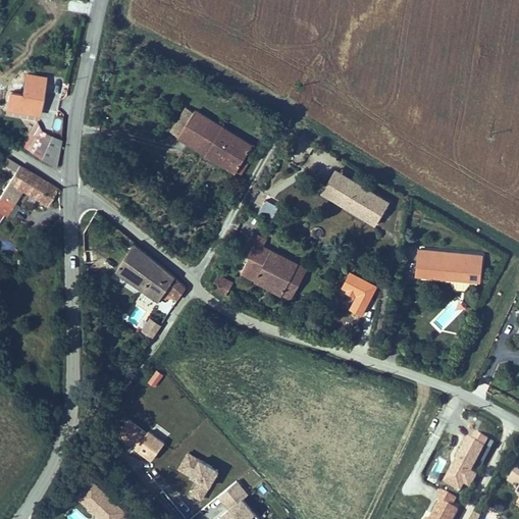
[(11,105),(10,119),(43,122),(47,86),(29,83),(26,106),(11,105)]
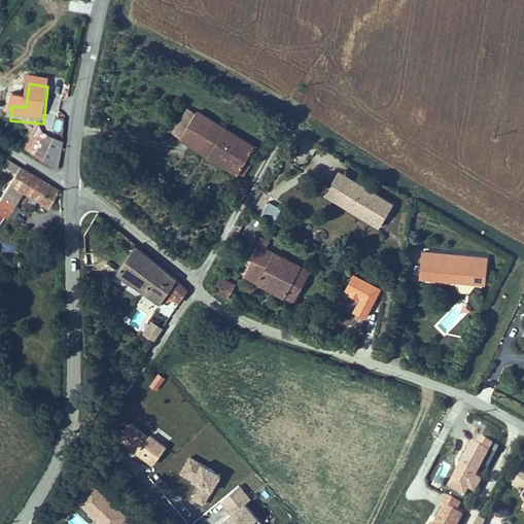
[(184,143),(210,160),(224,135),(199,119),(184,143)]
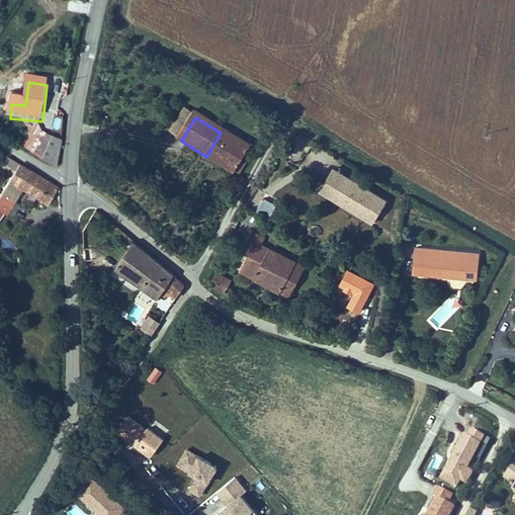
[(206,157),(246,181),(256,164),(251,161),(255,155),(221,133),(206,157)]
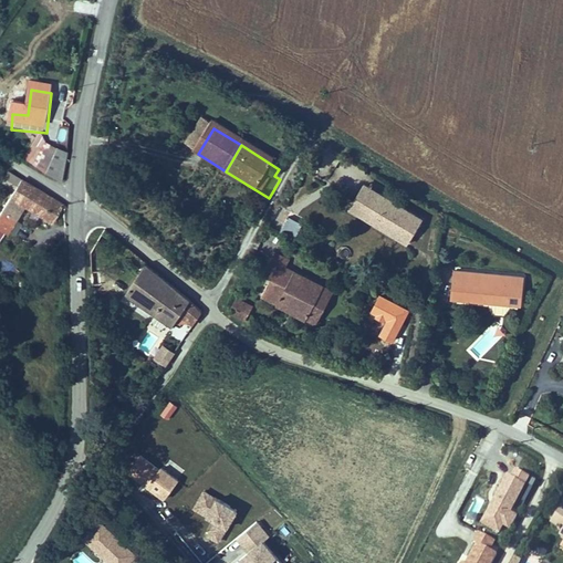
[(49,154),(38,174),(68,193),(68,186),(69,178),(69,171),(69,166),(49,154)]
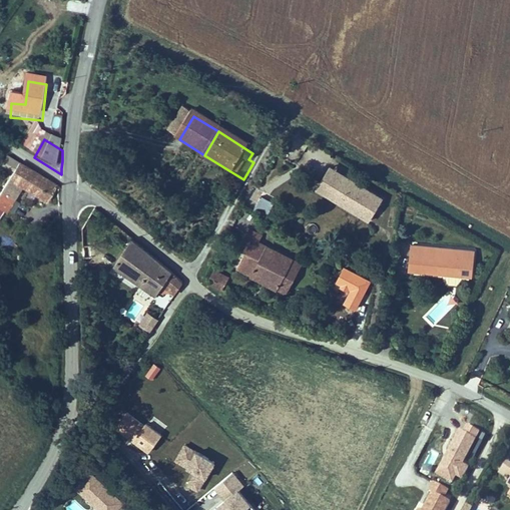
[(381,198),(328,167),(314,190),(367,221),(381,198)]
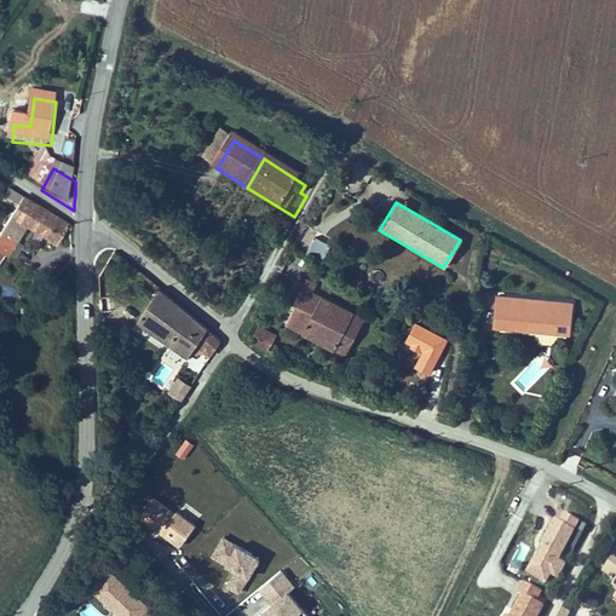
[(73,235),(27,205),(0,249),(0,254),(11,262),(29,231),(62,252),(73,235)]
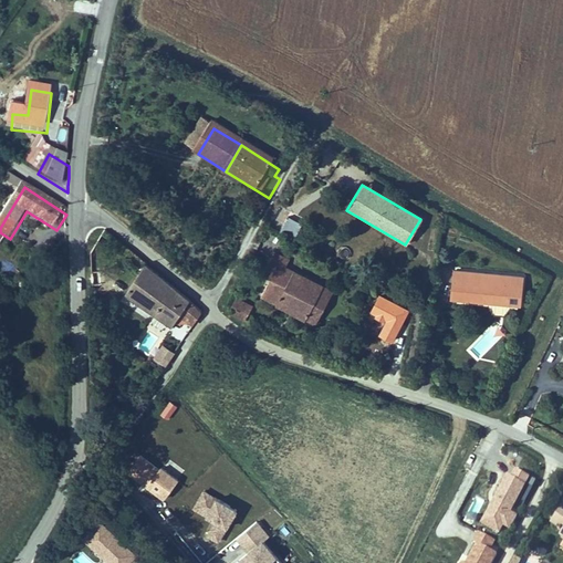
[(301,226),(278,210),(269,223),(291,239),(301,226)]
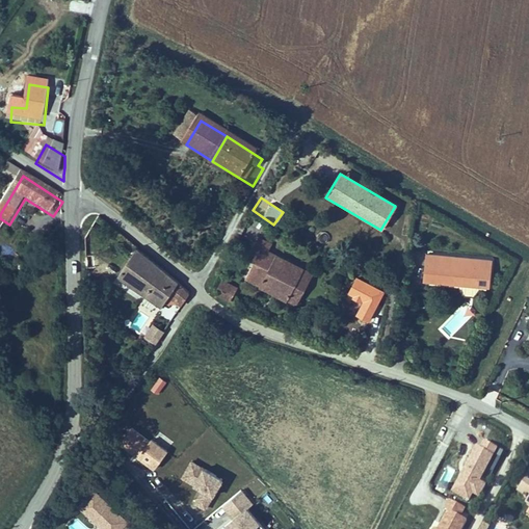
[(248,280),(261,288),(276,262),(272,260),(276,253),(260,242),(248,261),(257,265),(248,280)]
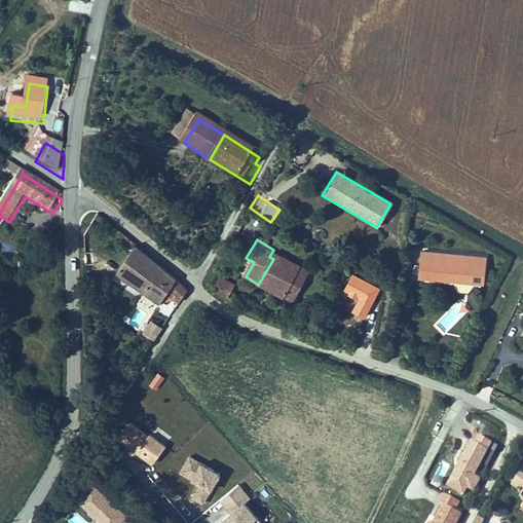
[(188,293),(129,252),(115,274),(156,303),(163,293),(179,304),(188,293)]
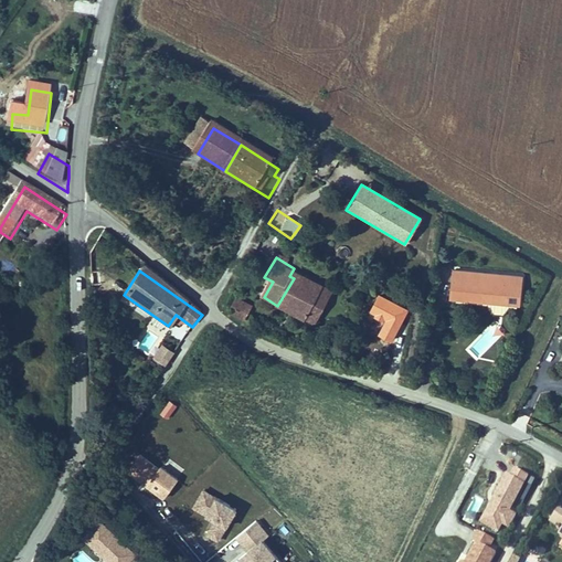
[(529,309),(531,282),(464,274),(460,301),(529,309)]
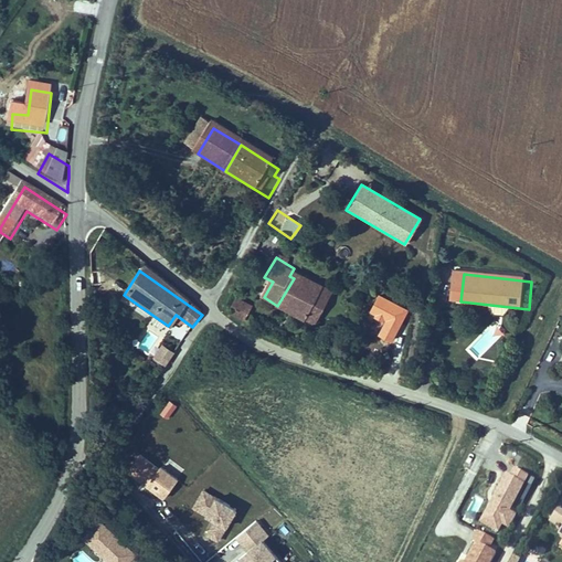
[(294,278),(277,306),(299,319),(316,292),(294,278)]
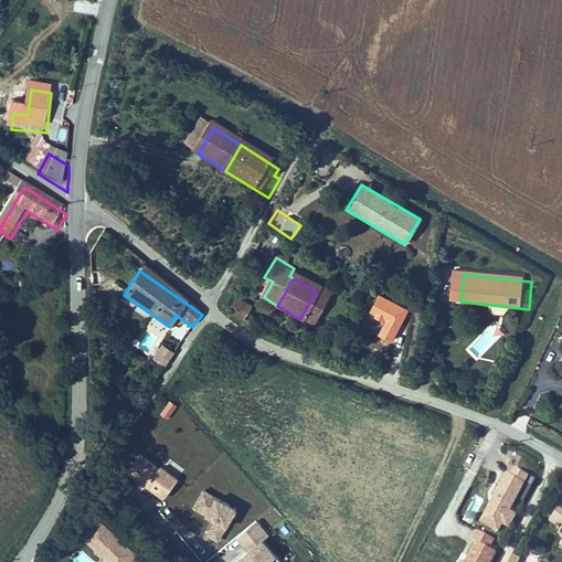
[(316,292),(299,319),(313,328),(329,300),(316,292)]
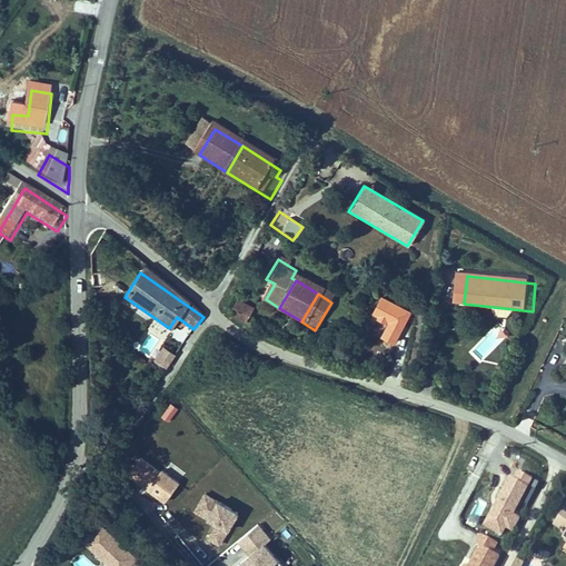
[(259,313),(239,299),(235,313),(252,324),(259,313)]
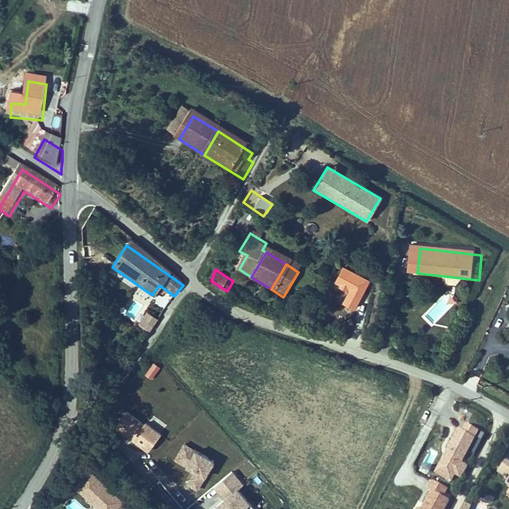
[(429,329),(453,304),(443,294),(418,319),(429,329)]
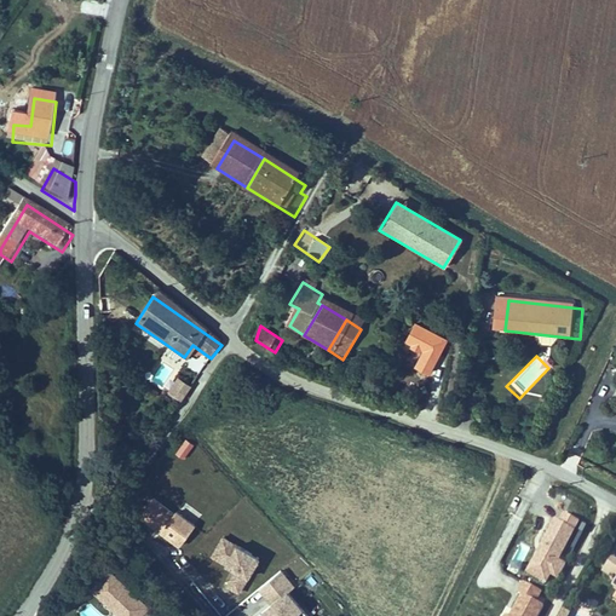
[(188,387),(174,379),(165,393),(178,402),(188,387)]
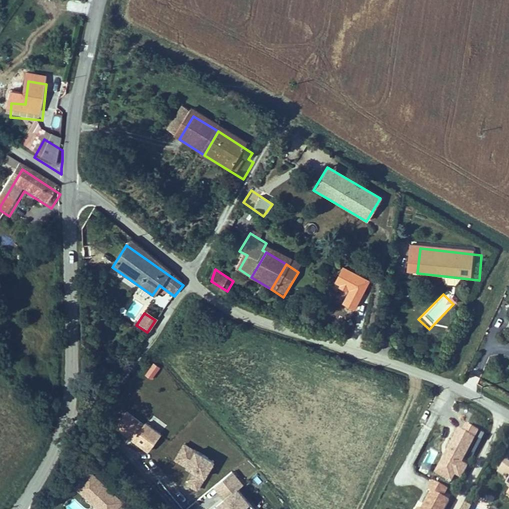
[(159,370),(151,365),(142,378),(150,384),(159,370)]
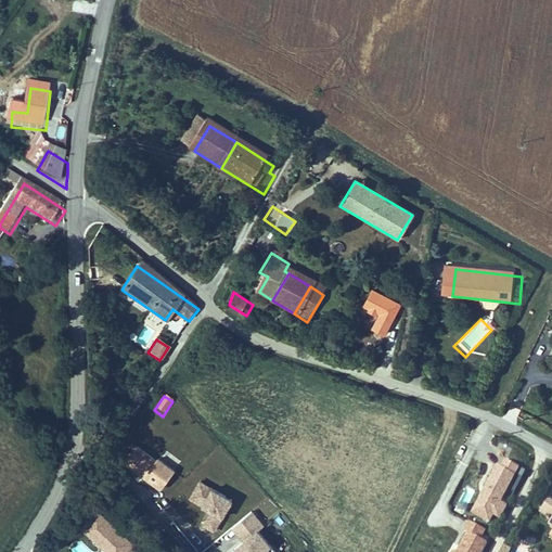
[(153,461),(132,446),(119,463),(157,490),(171,472),(155,459),(153,461)]
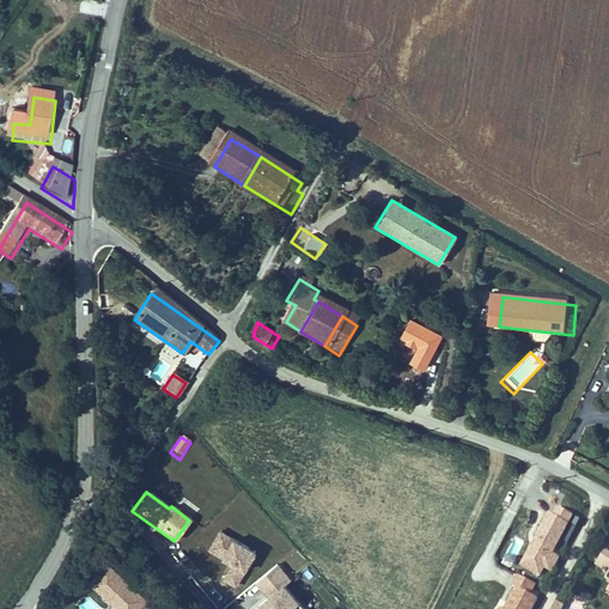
[(568,519),(554,511),(550,518),(546,516),(518,570),(540,579),(543,572),(550,576),(559,560),(550,555),(568,519)]
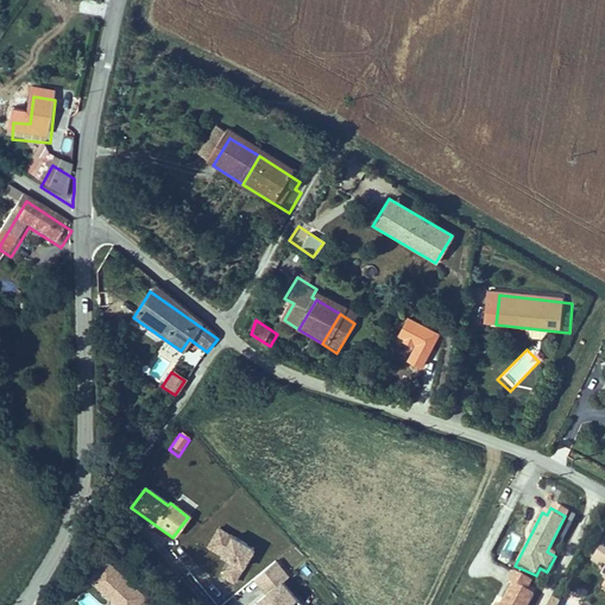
[(253,549),(215,528),(205,549),(226,560),(216,578),(233,586),(253,549)]
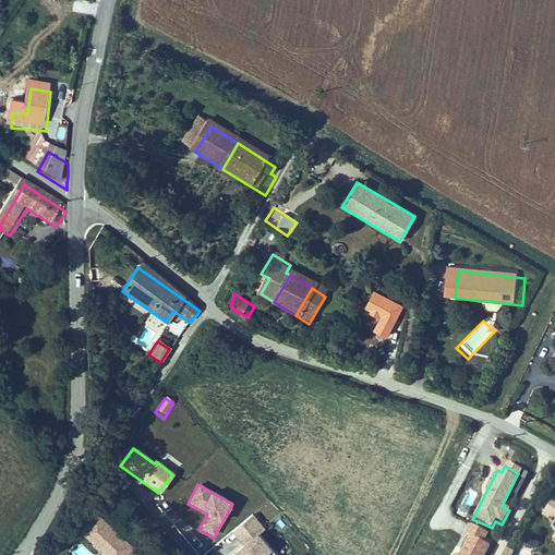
[(124,554),(132,547),(94,514),(79,531),(105,554),(124,554)]
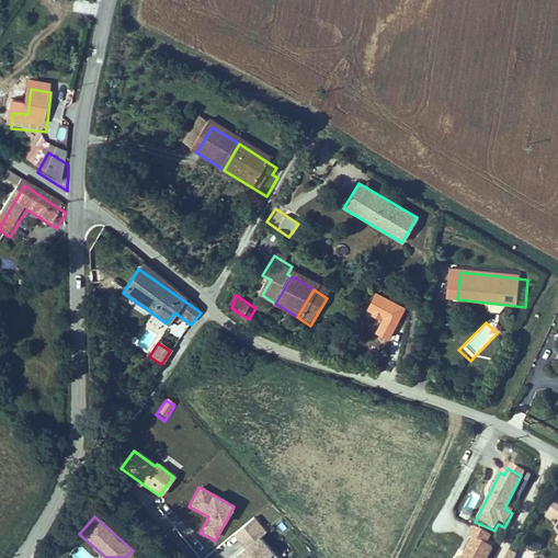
[(251,517),(229,536),(240,549),(230,557),(276,557),(259,536),(263,532),(251,517)]
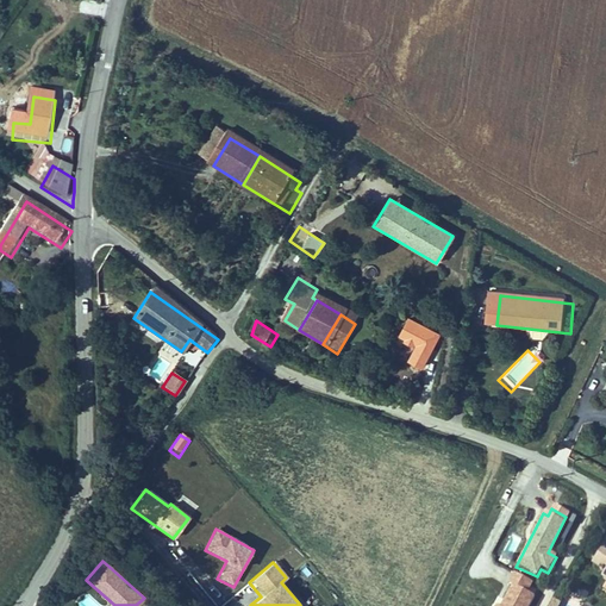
[(530,585),(511,575),(506,585),(511,587),(500,605),(495,605),(529,605),(532,599),(524,594),(530,585)]
